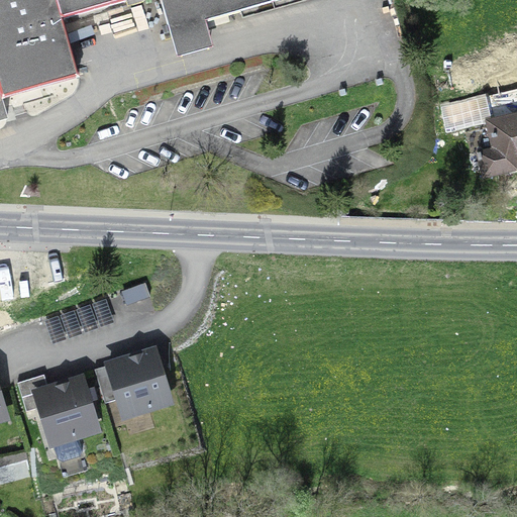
[(0,0),(0,120),(7,119),(1,100),(79,78),(62,19),(128,0),(160,0),(170,31),(281,0),(0,0)]
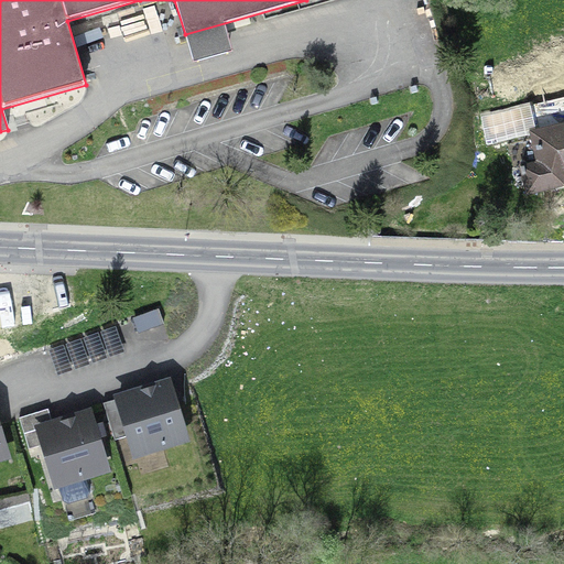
[(532,102),(479,115),(487,145),(539,132),(532,102)]
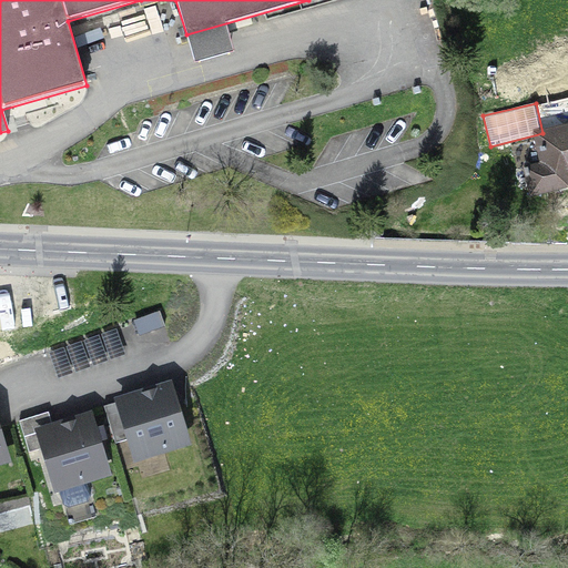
[(567,185),(567,180),(567,128),(537,135),(544,164),(524,169),(531,194),(567,185)]
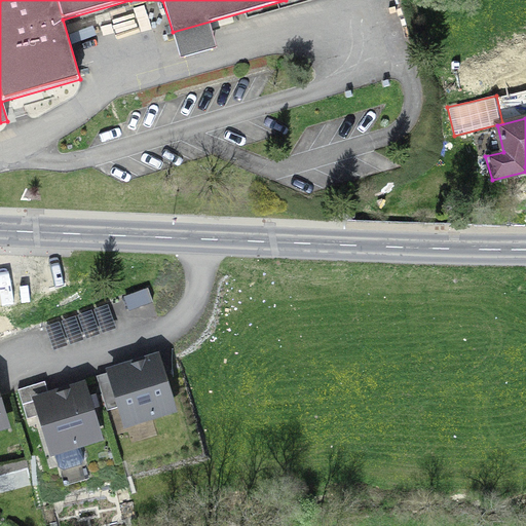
[(129,310),(152,302),(148,289),(125,297),(129,310)]
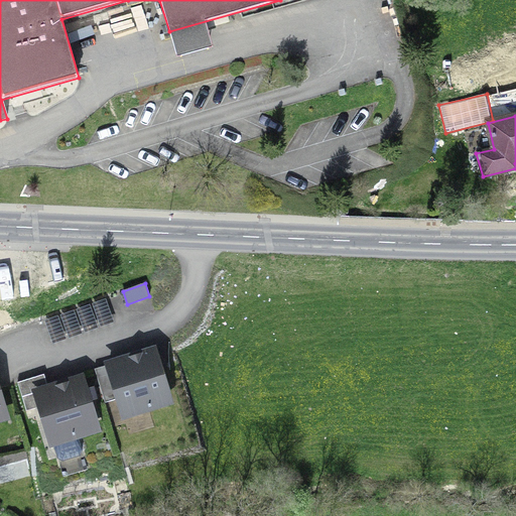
[(124,415),(168,401),(153,351),(94,369),(105,402),(119,398),(124,415)]
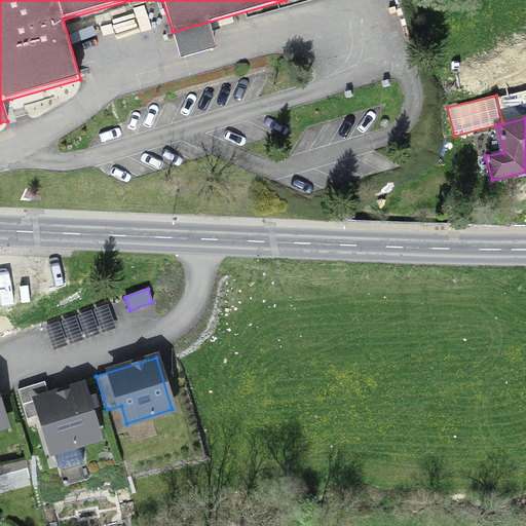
[(82,386),(49,397),(44,381),(17,389),(27,419),(41,414),(59,467),(64,470),(80,464),(83,459),(78,444),(98,438),(82,386)]
